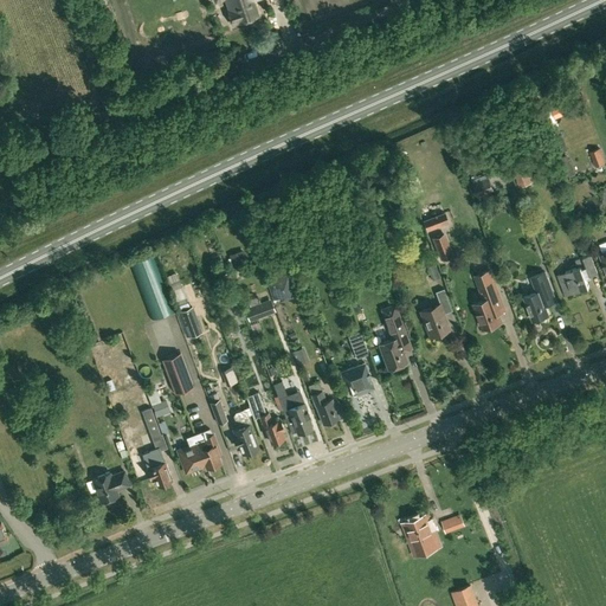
[(214,0),(216,1),(219,0),(230,0),(233,8),(227,11),(232,24),(238,21),(238,23),(258,15),(252,0),(214,0)]
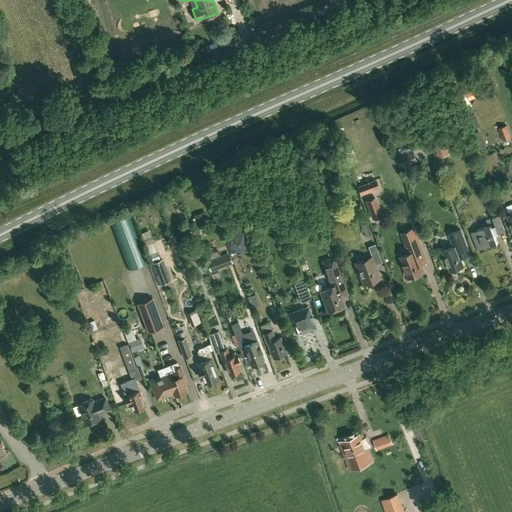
[(473,115),(466,118),(472,132),(479,129),(473,115)]
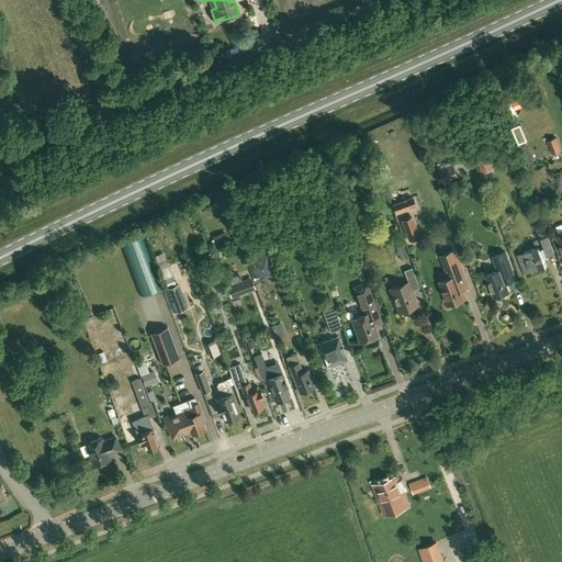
[(494,157),(491,149),(475,155),(482,172),(493,168),(490,158),(494,157)]
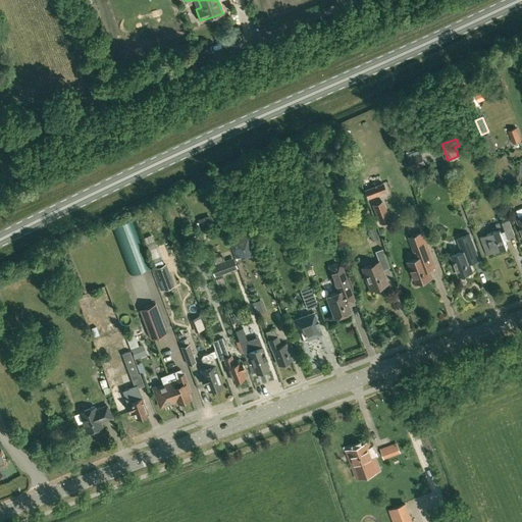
[(426,165),(422,153),(407,158),(412,169),(426,165)]
